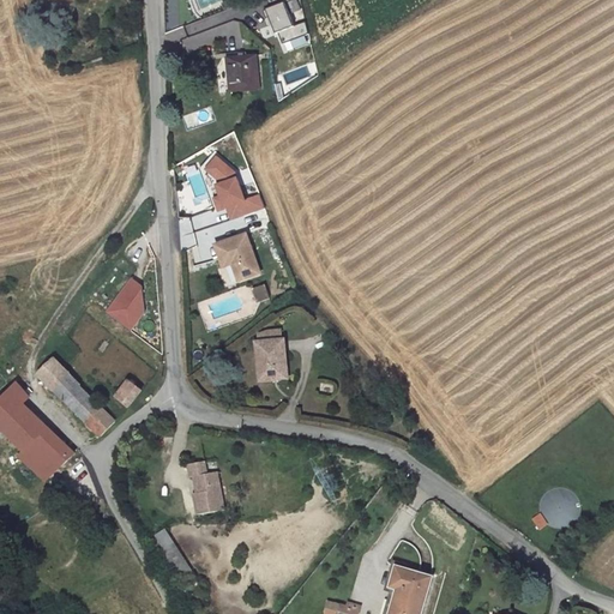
[(278,32),(295,26),(286,4),(271,8),(264,12),(266,18),(270,17),(277,34),(278,32)]
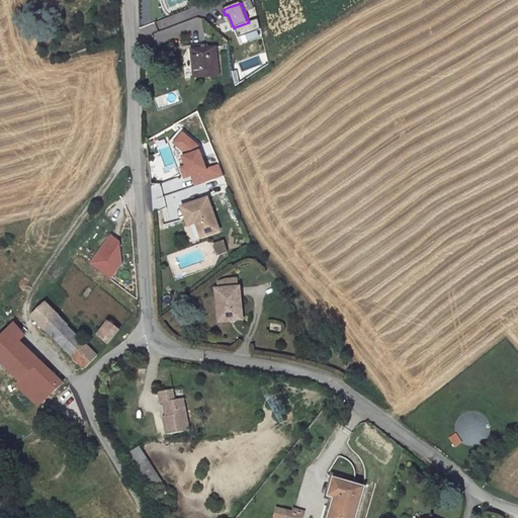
[(235,27),(239,36),(261,28),(258,18),(249,22),(235,27)]
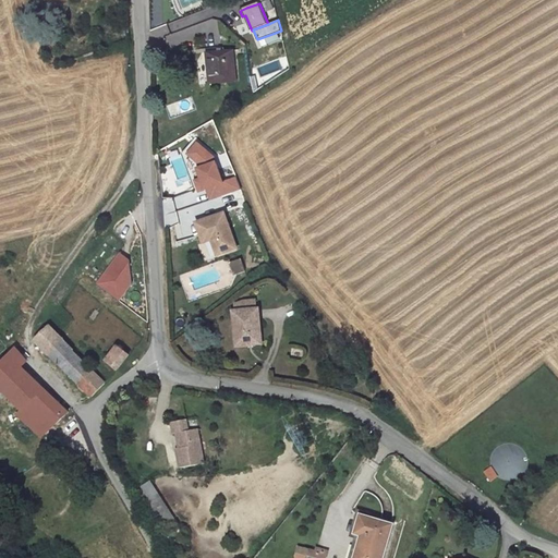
[(233,50),(222,51),(206,52),(209,84),(237,82),(233,50)]
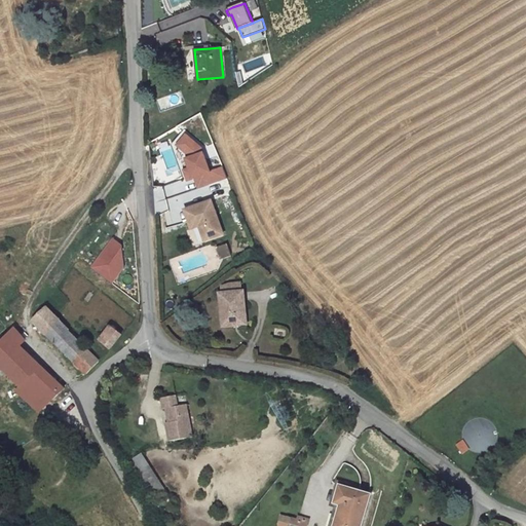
[(161,110),(176,106),(174,98),(159,101),(161,110)]
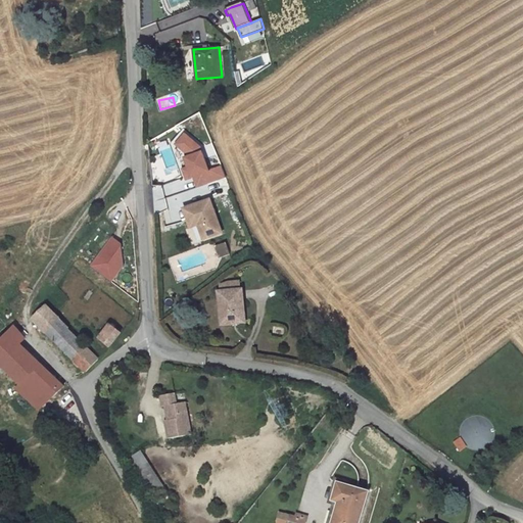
[(177,144),(186,134),(184,132),(173,145),(185,177),(187,176),(179,155),(187,153),(177,144)]
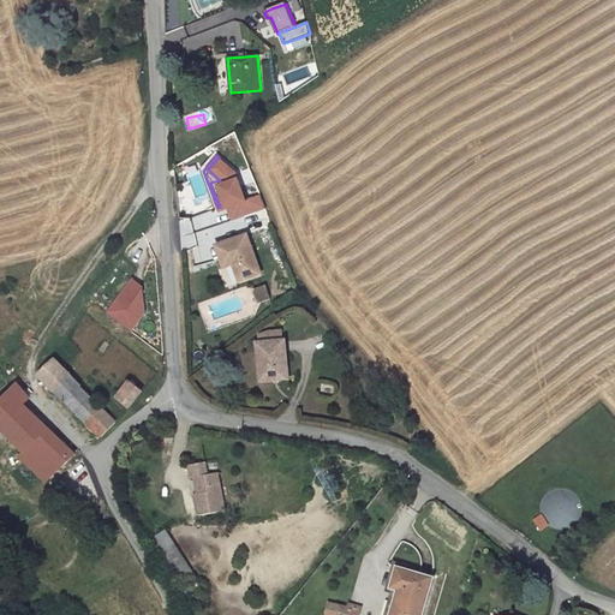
[(208,169),(220,180),(210,183),(220,207),(226,204),(230,203),(236,220),(266,209),(261,195),(246,201),(237,173),(219,157),(208,169)]
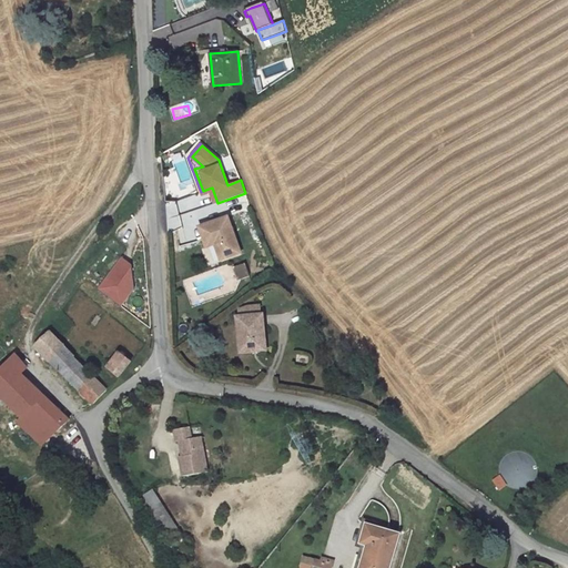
[(200,226),(204,241),(213,239),(215,244),(221,260),(241,253),(229,216),(200,226)]
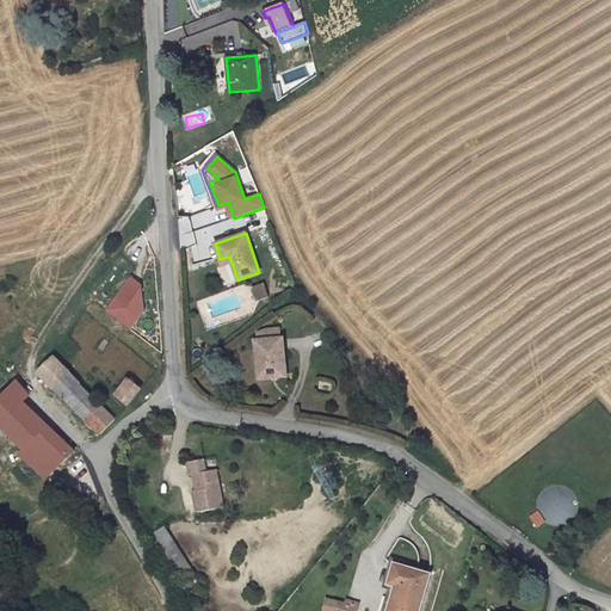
[(147,288),(136,281),(110,314),(131,331),(147,310),(147,288)]
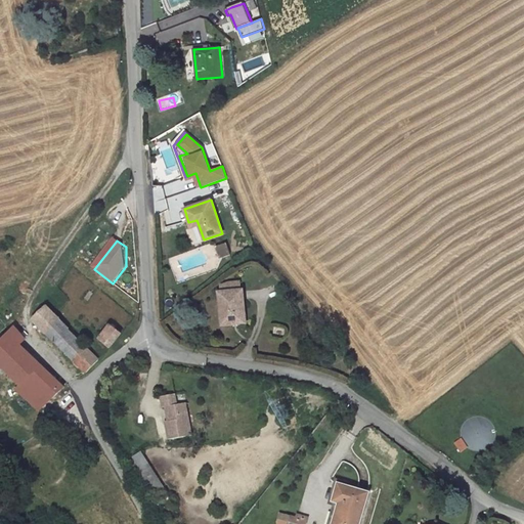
[(226,243),(217,247),(220,258),(230,255),(226,243)]
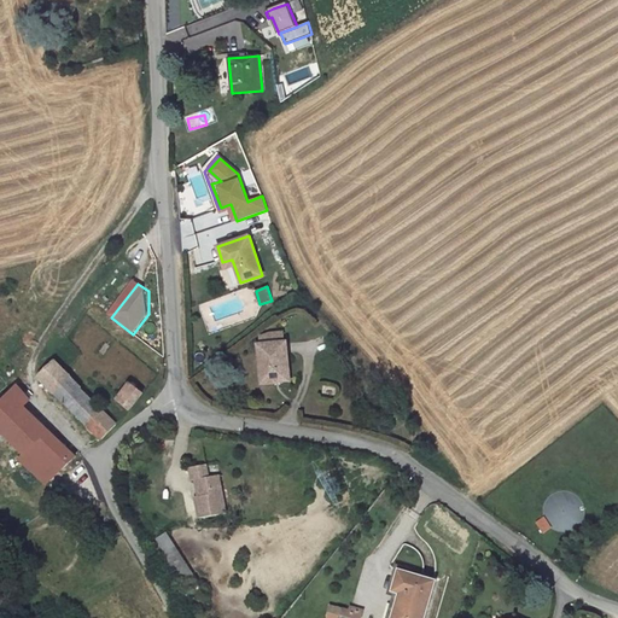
[(286,343),(260,345),(262,383),(289,380),(286,343)]
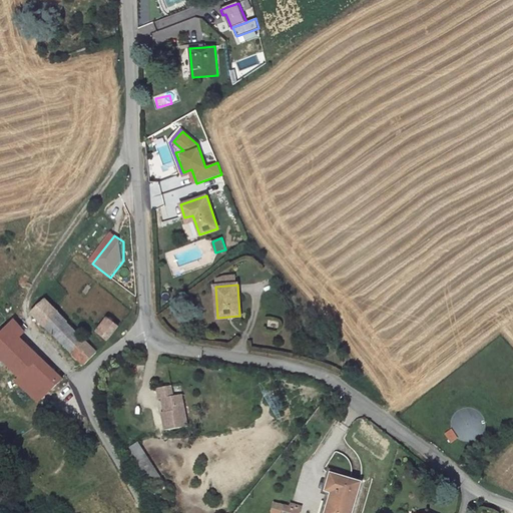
[(57,313),(44,301),(32,313),(45,326),(57,313)]
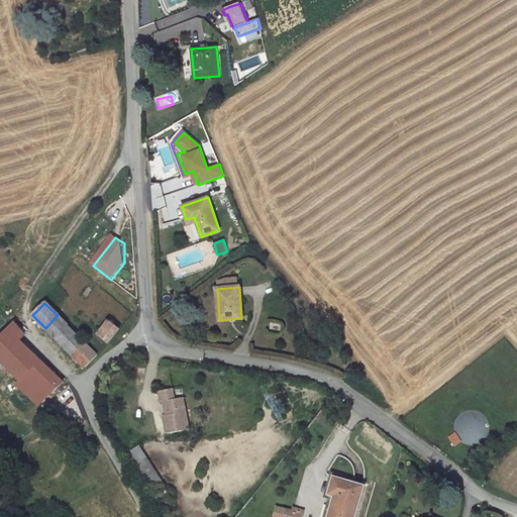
[(58,315),(45,328),(73,355),(85,342),(58,315)]
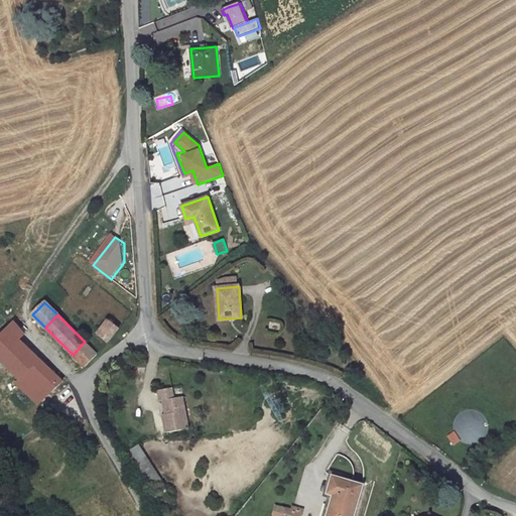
[(109,320),(99,334),(109,342),(119,329),(109,320)]
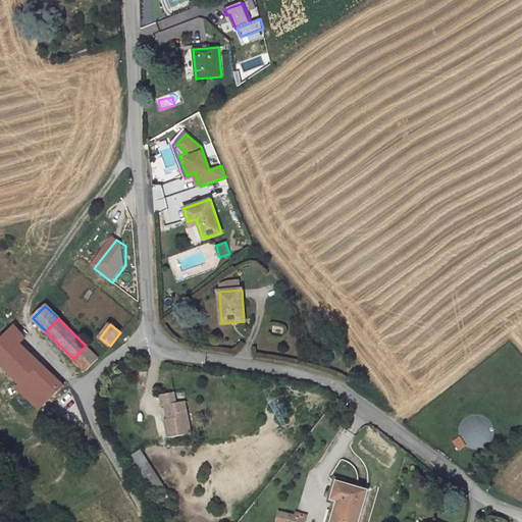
[(52,396),(63,384),(19,344),(24,337),(15,326),(0,342),(0,362),(21,384),(17,388),(35,404),(47,392),(52,396)]
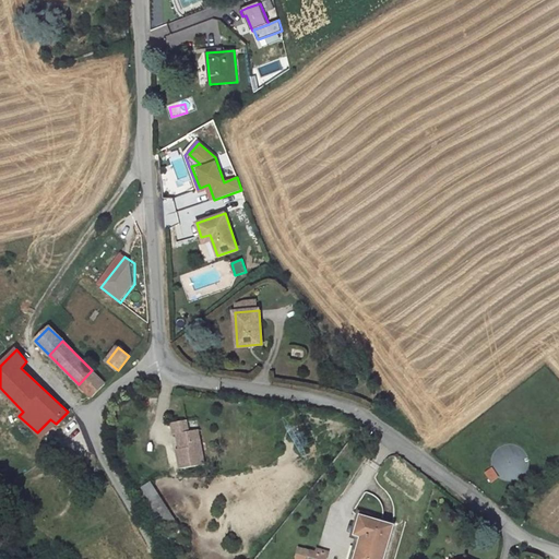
[(105,383),(92,370),(79,384),(92,397),(105,383)]
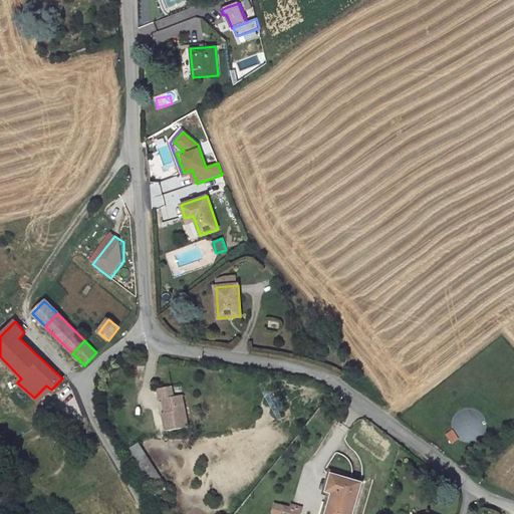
[(46,386),(34,398),(39,402),(51,390),(46,386)]
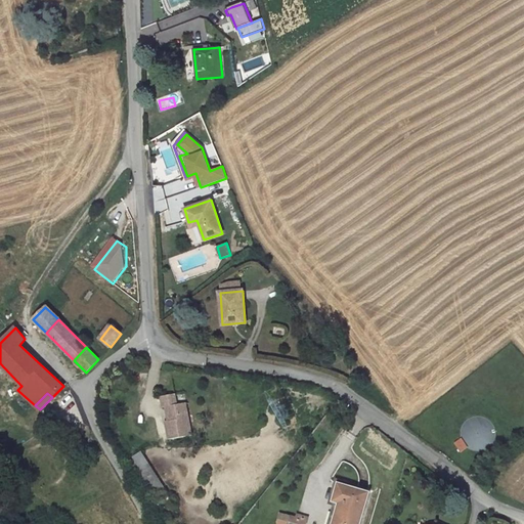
[(175,394),(161,397),(162,407),(168,406),(171,421),(165,422),(168,440),(192,435),(186,403),(177,404),(175,394)]
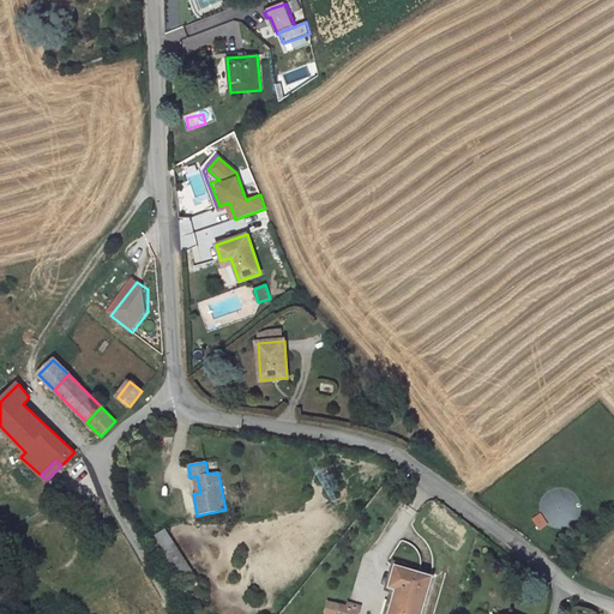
[(578,527),(576,492),(540,494),(542,529),(578,527)]
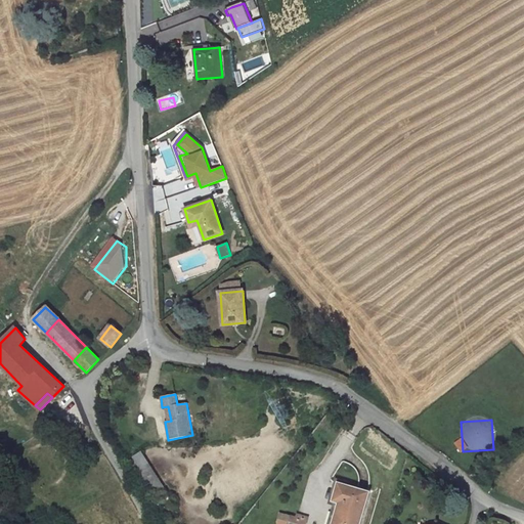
[(457,453),(466,449),(461,438),(452,442),(457,453)]
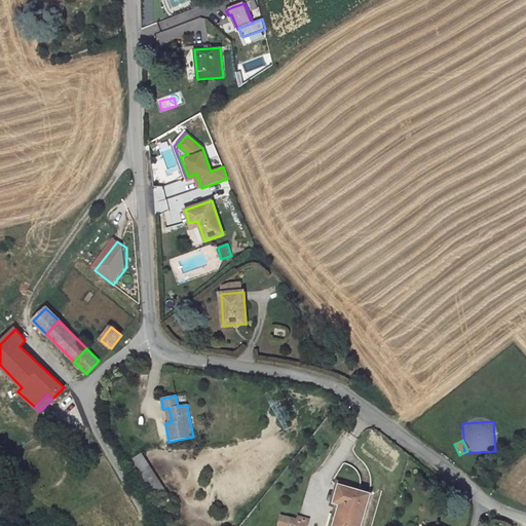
[(142,454),(135,458),(143,472),(140,474),(157,501),(167,494),(142,454)]
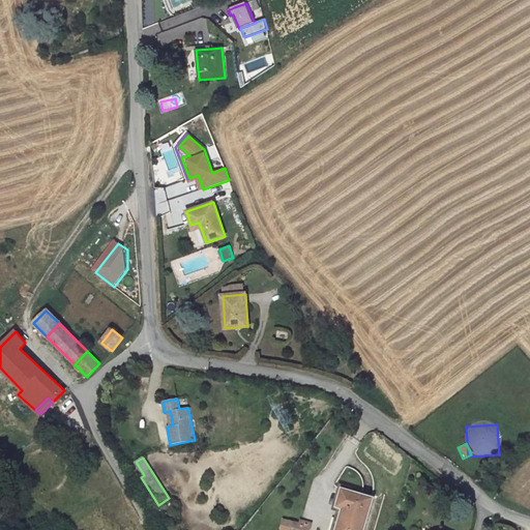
[(362,529),(373,499),(343,490),(339,506),(345,508),(337,529),(362,529)]
